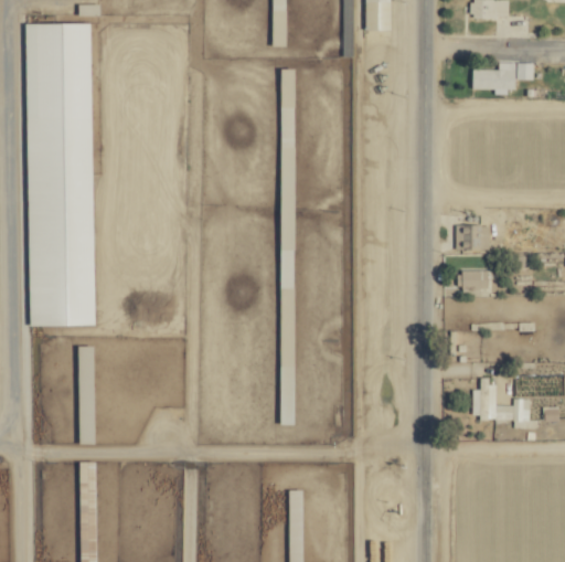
[(365,0),(366,31),(392,31),(391,0),(365,0)]
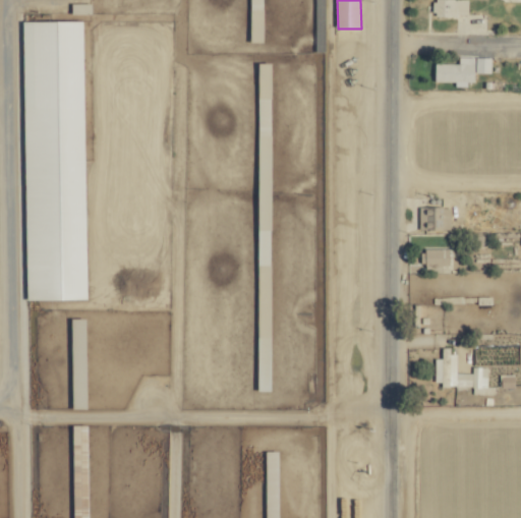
[(468,0),(433,0),(433,16),(468,17),(468,0)]
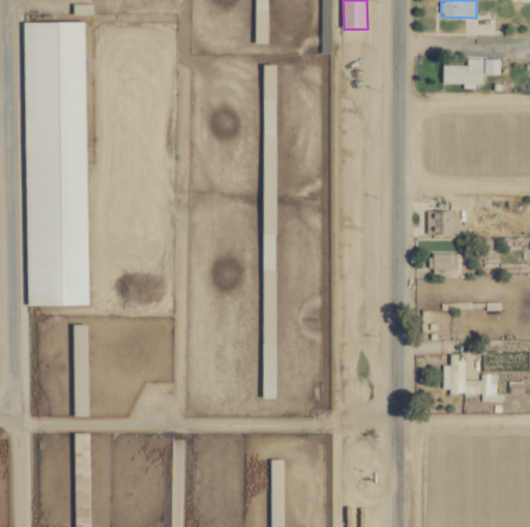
[(86,22),(25,22),(25,42),(53,42),(64,42),(64,52),(68,52),(68,62),(78,62),(78,77),(86,77),(86,22)]
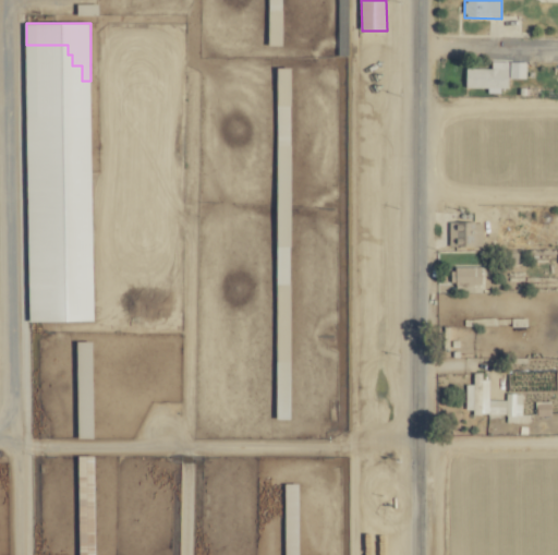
[(492,69),(465,69),(465,88),(488,89),(488,93),(500,94),(500,89),(509,89),(509,80),(526,80),(526,62),(493,62),(492,69)]
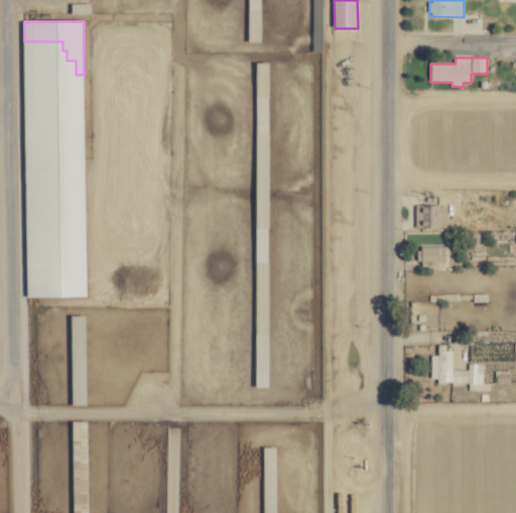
[(446,228),(446,206),(416,206),(416,229),(446,228)]
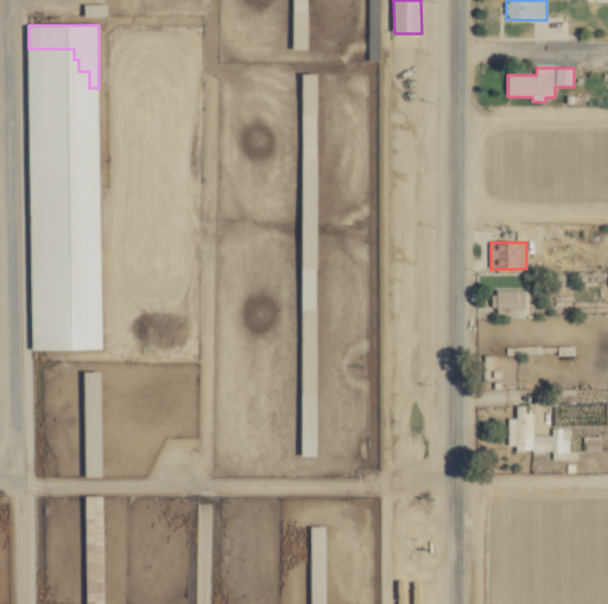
[(517,311),(517,319),(525,319),(526,291),(498,291),(498,311),(517,311)]
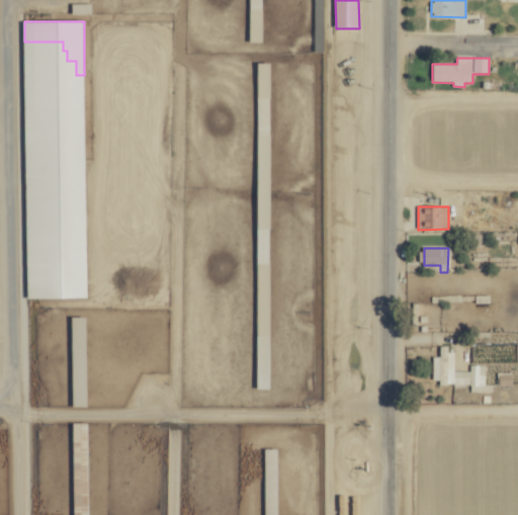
[(87,297),(87,267),(80,267),(80,276),(76,276),(76,289),(64,289),(64,298),(87,297)]
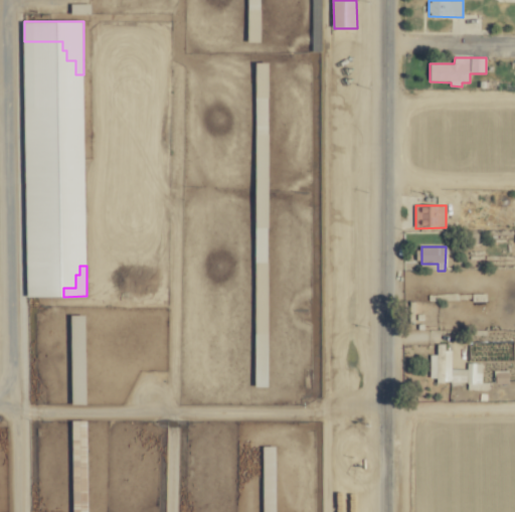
[(71,316),(72,404),(88,404),(86,316),(71,316)]
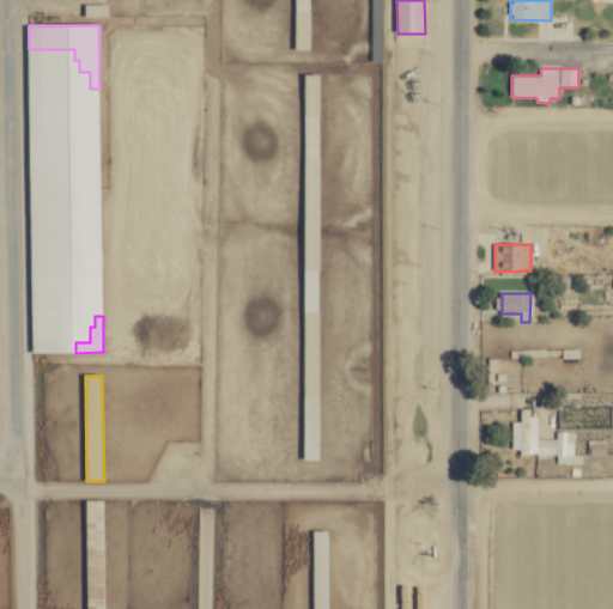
[(574,433),(557,433),(556,440),(538,440),(538,414),(521,413),(520,422),(513,422),(511,454),(563,456),(563,464),(574,464),(574,433)]
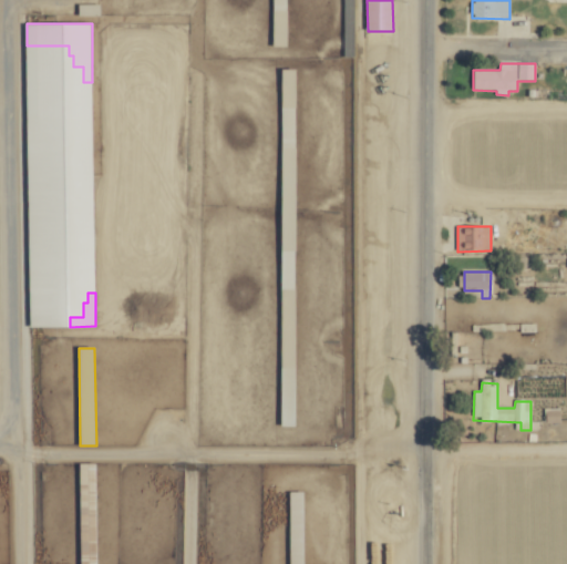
[(96,464),(80,464),(81,484),(96,484),(96,464)]
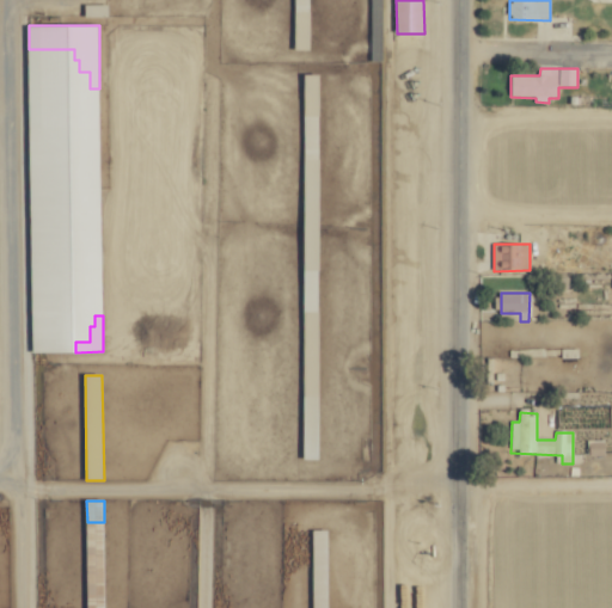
[(329,607),(329,530),(313,530),(313,607),(329,607)]
